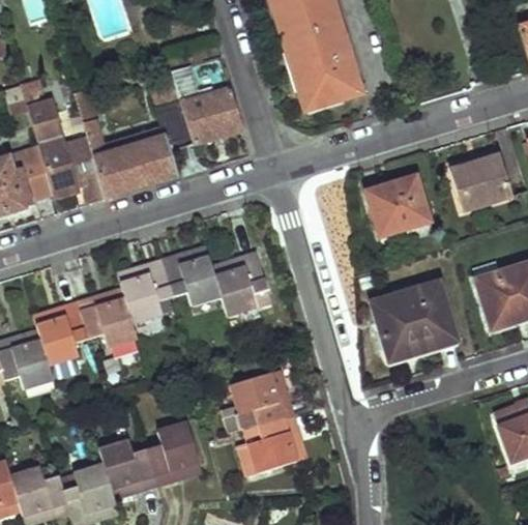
[(270,0),(302,105),(356,89),(329,0),(270,0)]
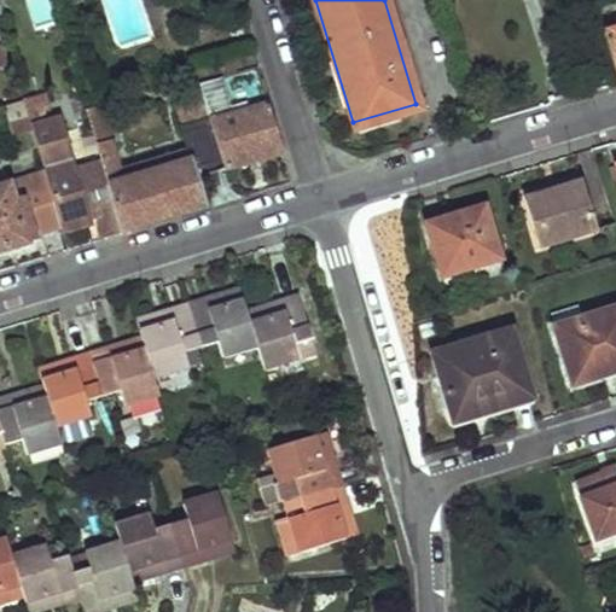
[(615,23),(602,29),(615,76),(615,23)]
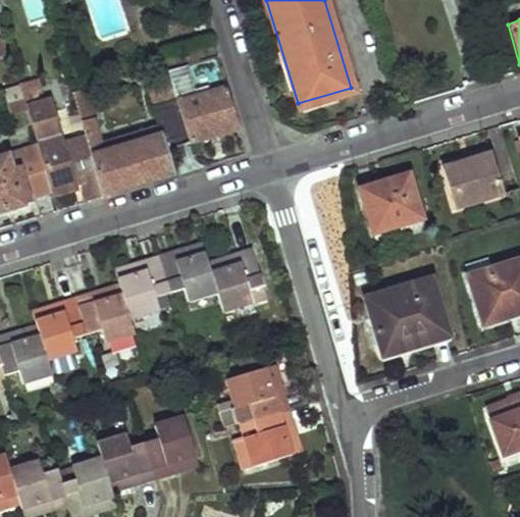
[(216,53),(187,62),(195,91),(175,98),(188,140),(238,124),(216,53)]
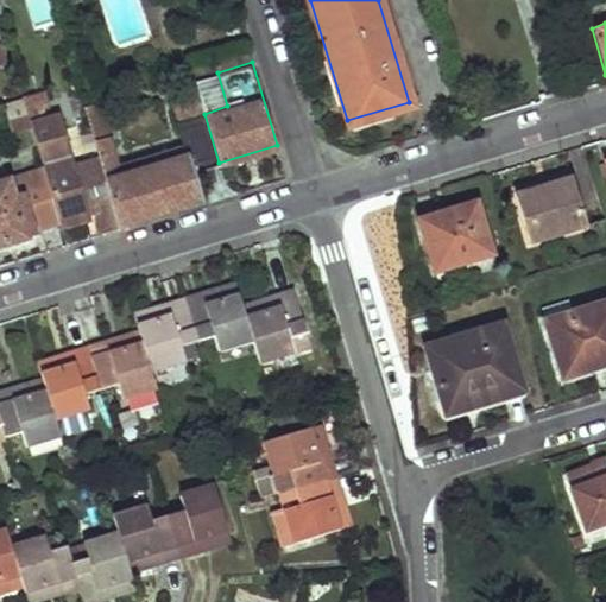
[(43,97),(40,92),(18,97),(23,114),(26,125),(39,170),(56,219),(57,223),(86,215),(84,209),(94,207),(101,229),(119,225),(99,156),(68,165),(52,114),(42,116),(37,100),(43,97)]
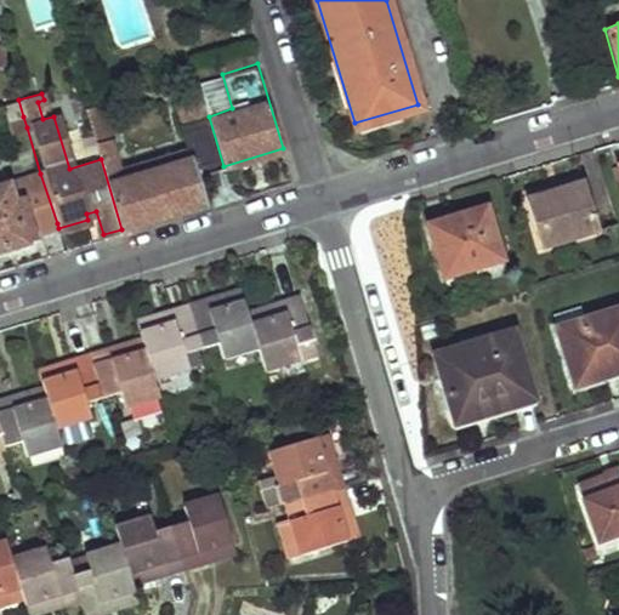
[(101,102),(85,107),(101,159),(121,229),(206,203),(198,175),(223,166),(209,117),(183,124),(192,154),(123,176),(101,102)]
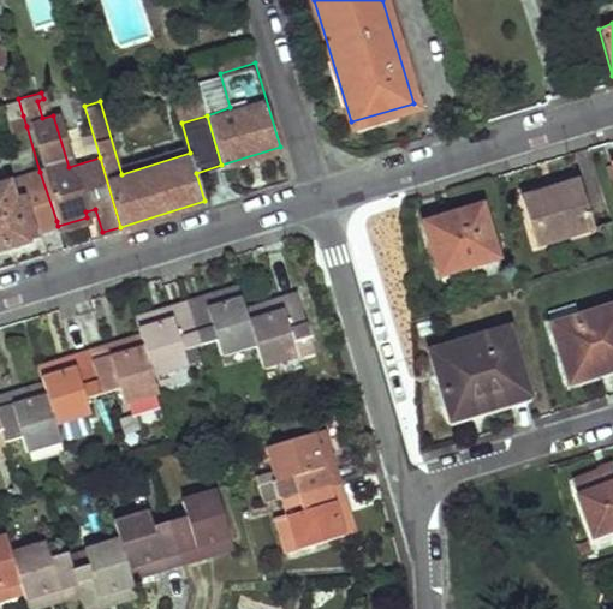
[(5,132),(27,126),(23,115),(1,121),(5,132)]
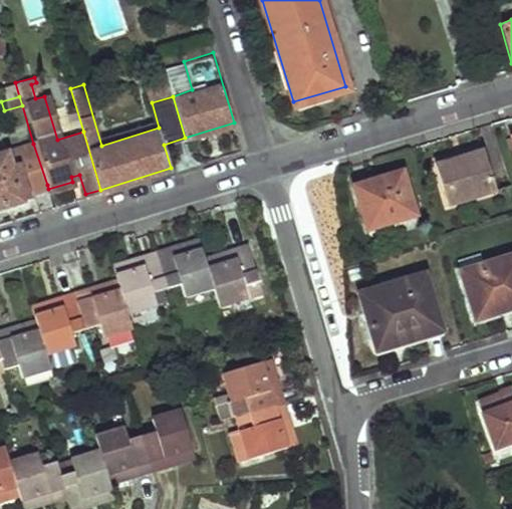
[(33,144),(0,153),(0,203),(31,194),(29,190),(47,185),(33,144)]
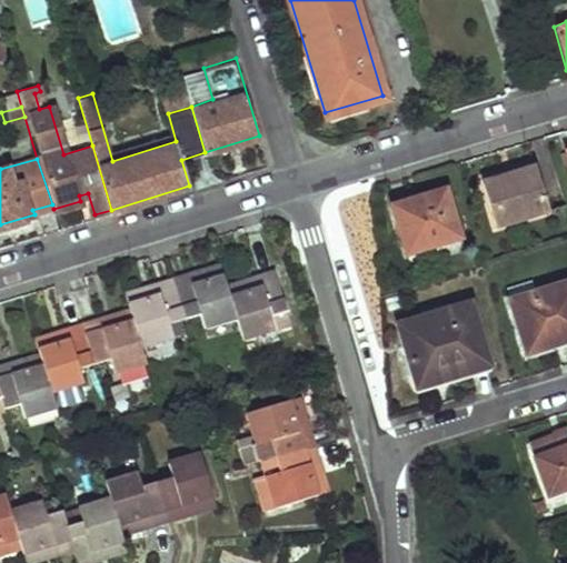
[(535,161),(483,177),(496,221),(548,204),(535,161)]
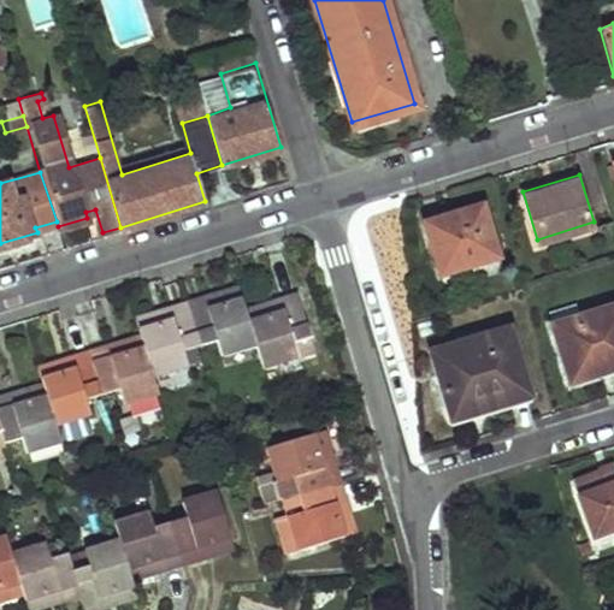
[(485,202),(427,218),(442,271),(501,252),(485,202)]
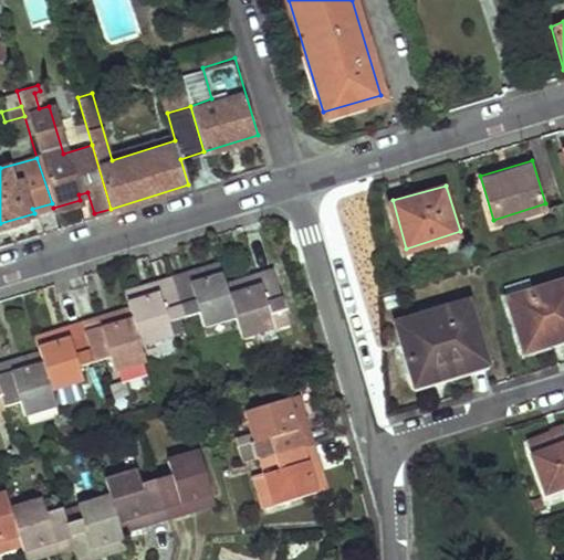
[(218,261),(189,271),(192,281),(221,271),(218,261)]
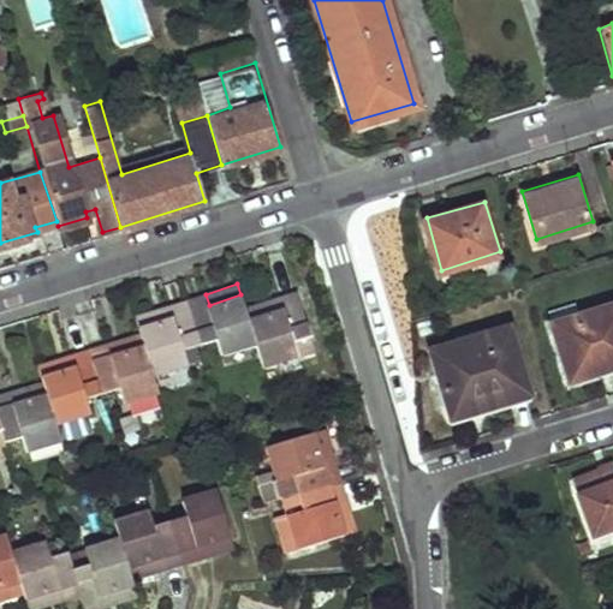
[(249,317),(256,344),(263,364),(311,350),(293,291),(277,297),(280,309),(249,317)]
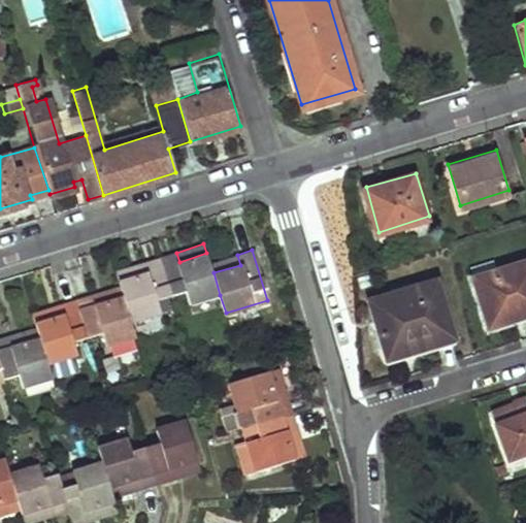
[(160,257),(171,293),(187,289),(191,302),(220,295),(214,272),(210,263),(206,253),(179,262),(176,253),(160,257)]
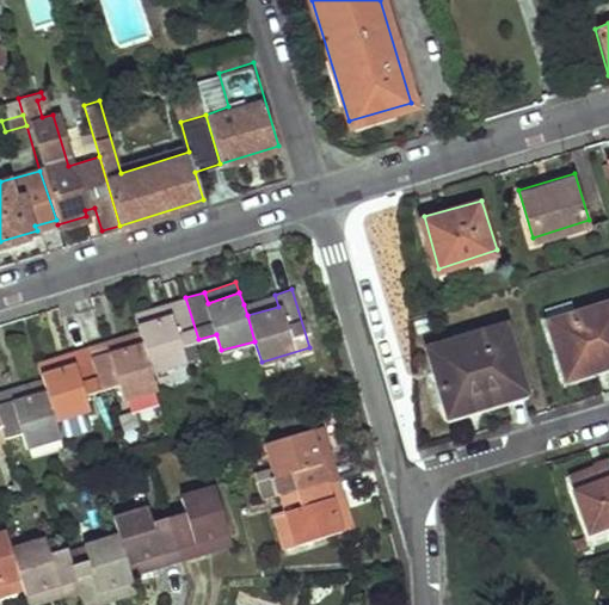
[(275,295),(244,304),(247,315),(278,307),(275,295)]
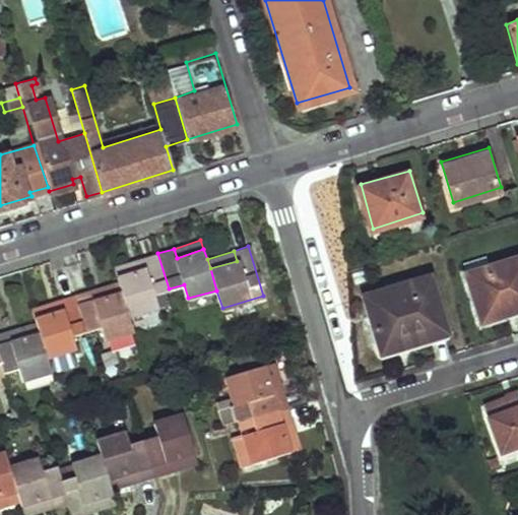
[(121,291),(129,315),(158,306),(154,294),(169,288),(157,253),(140,258),(142,267),(117,275),(118,281),(121,291)]
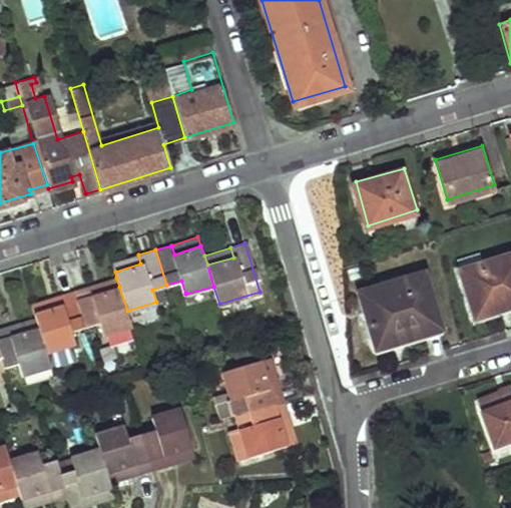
[(510,250),(460,267),(476,314),(510,302),(510,250)]
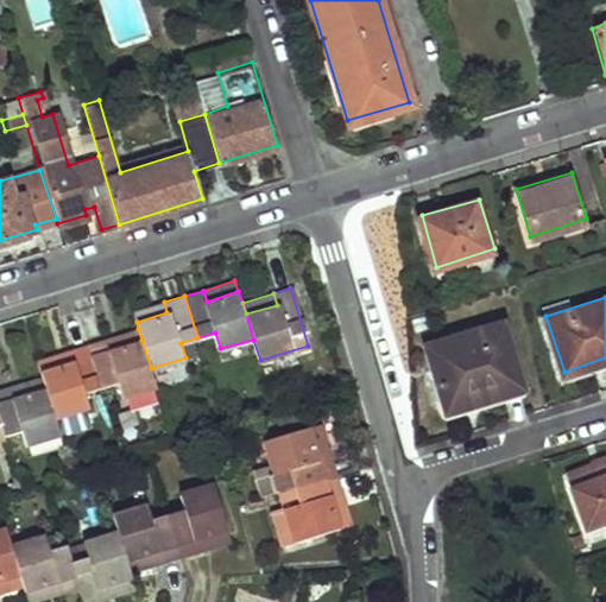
[(133,311),(137,322),(166,312),(164,302),(133,311)]
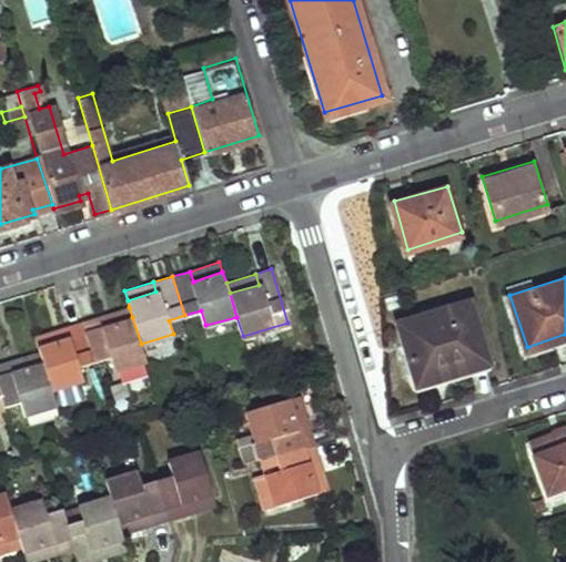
[(471,297),(402,320),(421,380),(489,359),(471,297)]
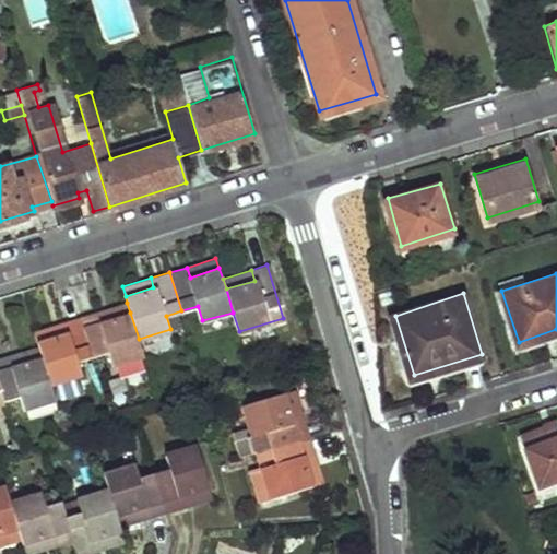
[(127,303),(97,313),(101,322),(130,313),(127,303)]
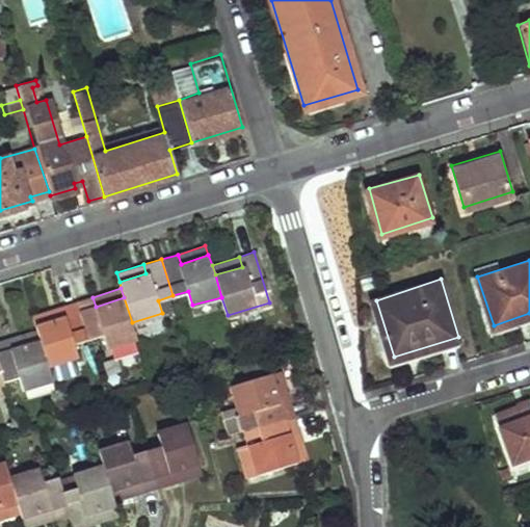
[(77,301),(88,339),(103,335),(106,347),(136,338),(132,322),(124,297),(96,307),(93,297),(77,301)]
